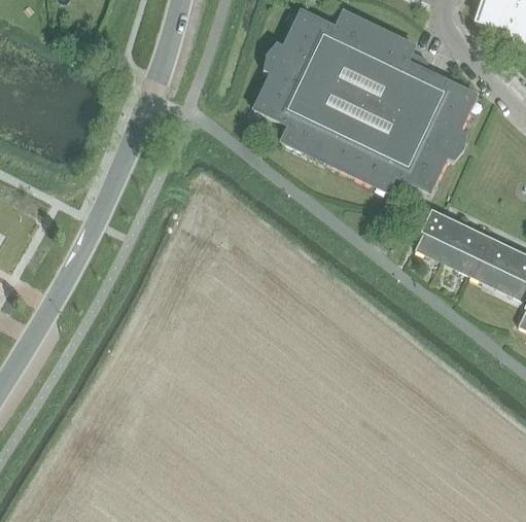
[(485,0),(478,22),(512,32),(509,40),(525,45),(525,0),(485,0)]
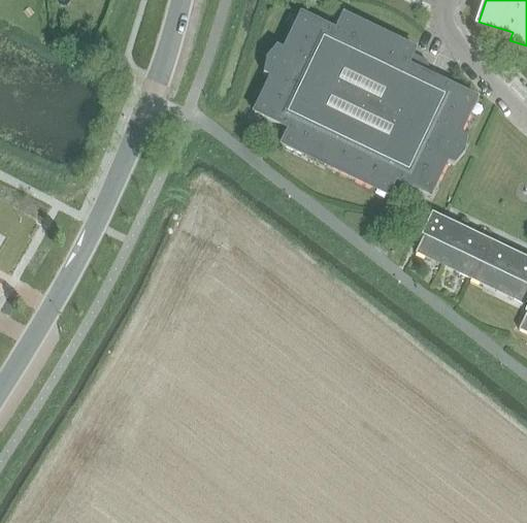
[(283,123),(323,40),(330,26),(299,10),(283,45),(274,42),(264,54),(261,70),(269,73),(252,108),(283,123)]
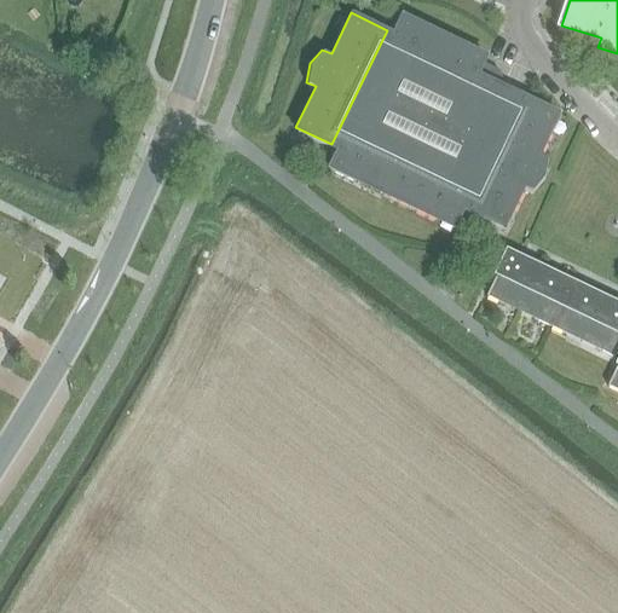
[(512,111),(474,191),(466,208),(502,226),(521,185),(530,189),(543,175),(546,156),(537,152),(556,111),(520,94),(513,110),(485,98),(487,93),(496,94),(500,75),(500,74),(500,71),(498,69),(497,68),(496,65),(495,65),(481,58),(484,53),(400,13),(383,50),(512,111)]
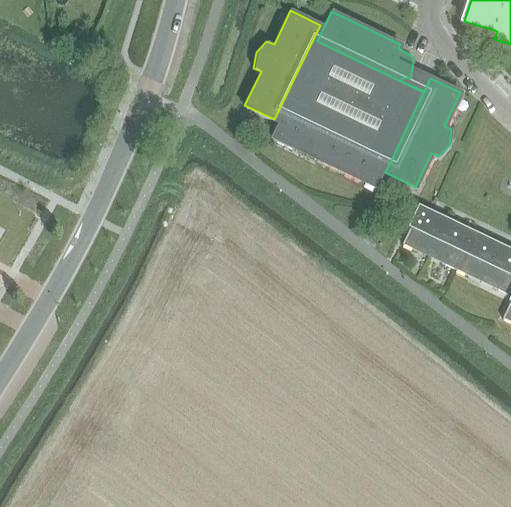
[(285,107),(285,108),(271,137),(373,186),(388,156),(285,107)]
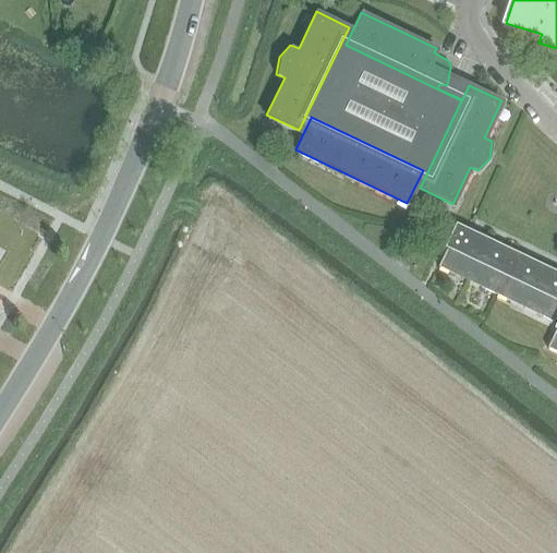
[(465,277),(486,233),(477,228),(474,233),(455,225),(437,263),(465,277)]
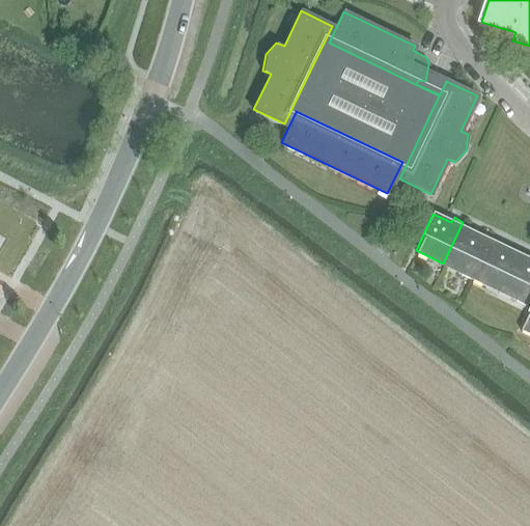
[(470,276),(487,240),(471,231),(472,226),(463,222),(443,264),(470,276)]
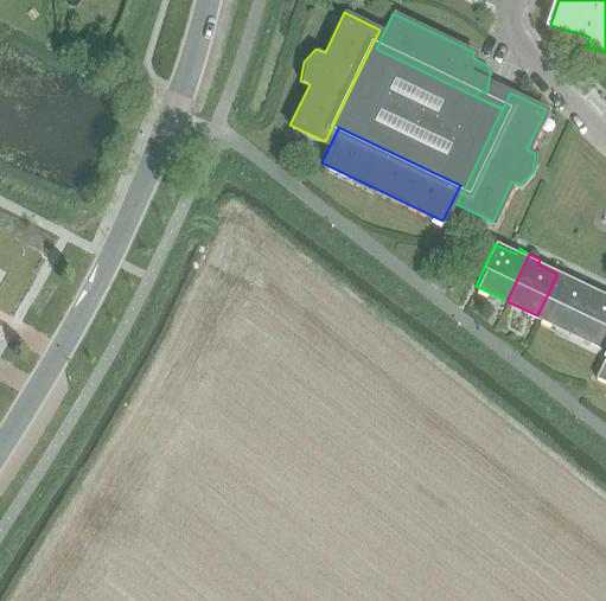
[(568,331),(592,283),(581,277),(580,279),(578,283),(557,274),(537,315),(568,331)]
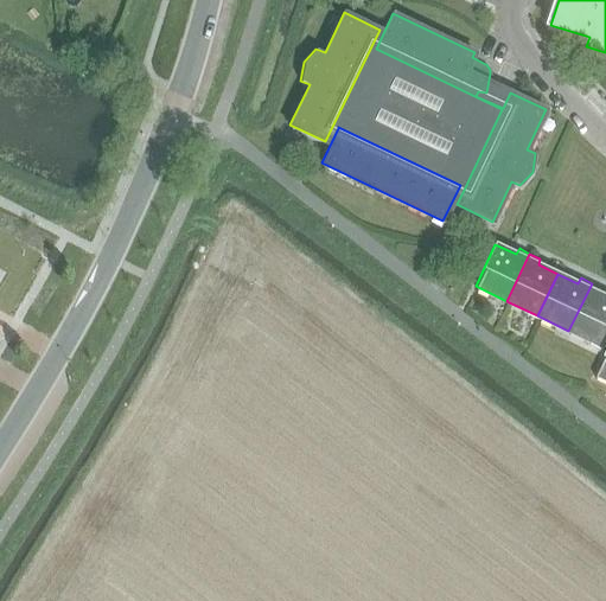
[(568,331),(600,345),(605,333),(605,296),(600,294),(601,289),(601,288),(592,283),(568,331)]
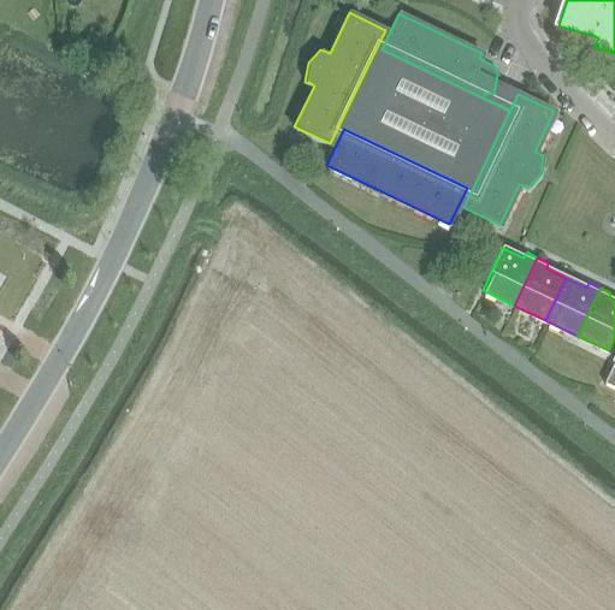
[(614,385),(614,354),(603,379),(614,385)]
